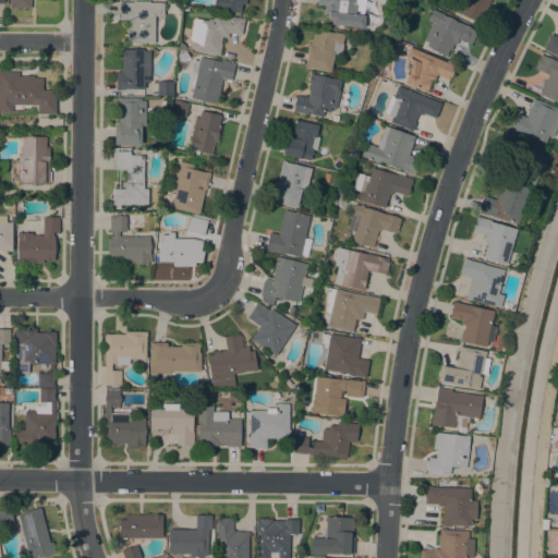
[(245,0),(245,4),(241,4),(240,13),(225,10),(225,12),(213,10),(214,0),(245,0)]
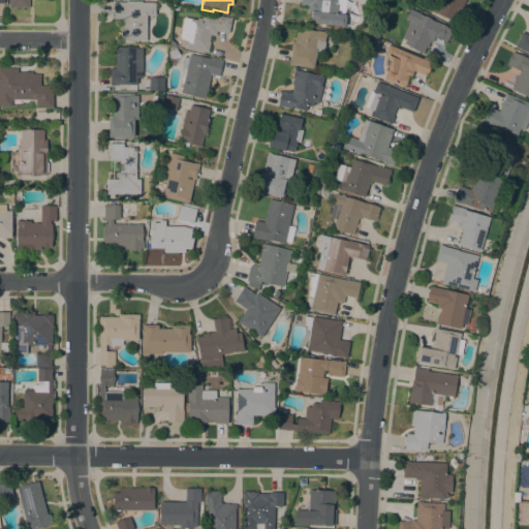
[(339,0),(338,4),(343,5),(342,14),(346,14),(346,16),(347,16),(347,20),(345,20),(344,27),(314,23),(314,19),(310,19),(311,12),(308,11),(308,6),(300,5),(300,0),(339,0)]
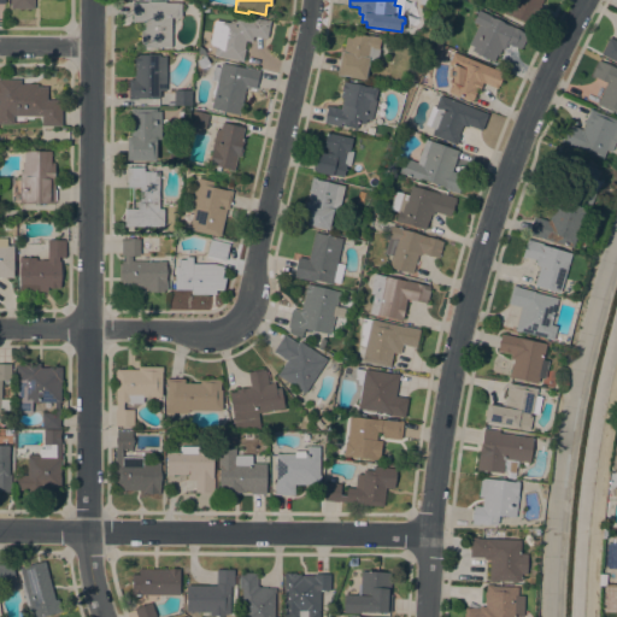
[(542,0),(529,25),(507,15),(515,0),(542,0)]
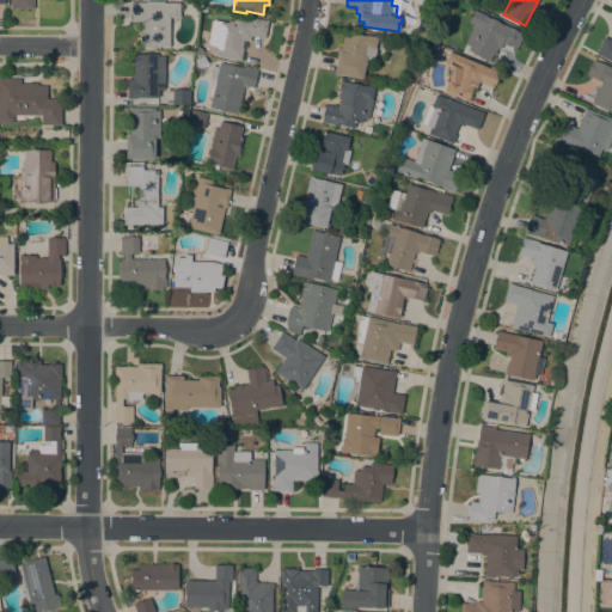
[(146,2),(146,1),(164,1),(164,2),(179,4),(179,18),(170,18),(169,47),(140,47),(140,22),(132,22),(132,2),(146,2)]
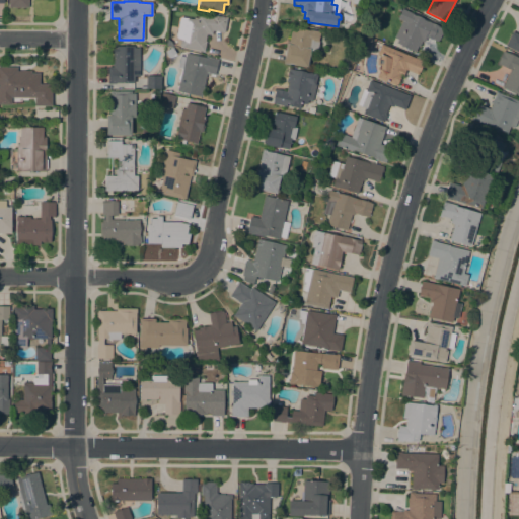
[(444,29),(439,41),(438,40),(437,42),(427,36),(425,42),(422,41),(419,47),(418,46),(415,52),(396,43),(398,40),(394,39),(402,21),(397,18),(402,9),(444,29)]
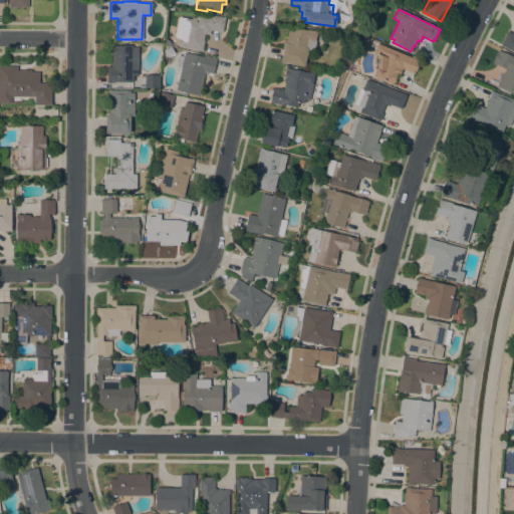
[(196,20),(196,16),(210,18),(211,16),(212,16),(212,15),(225,17),(222,32),(211,30),(210,35),(204,34),(203,41),(204,41),(202,52),(199,51),(199,50),(179,46),(178,44),(179,38),(176,37),(175,35),(178,18),(179,17),(186,18),(196,20)]
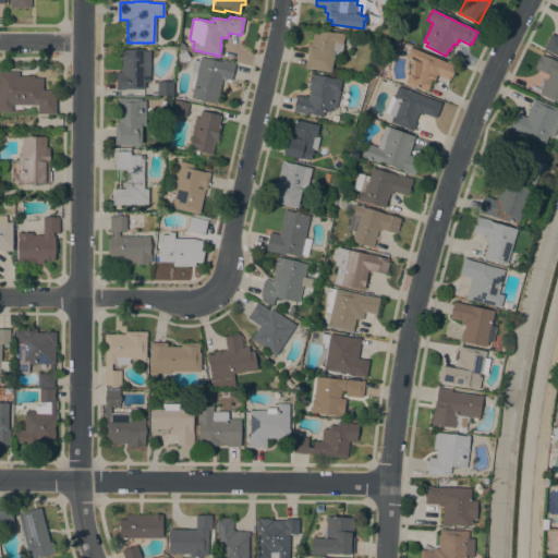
[(335,34),(335,33),(344,35),(340,56),(334,55),(330,72),(310,69),(305,69),(308,47),(311,48),(314,29),(335,34)]
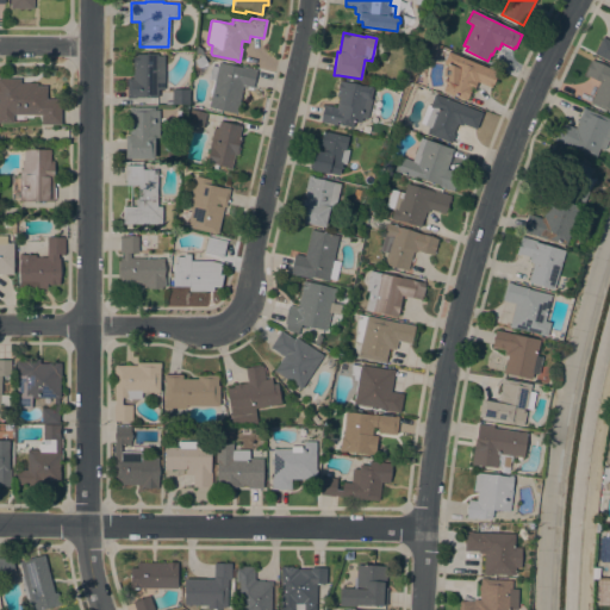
[(609,62),(593,54),(603,37),(609,41),(609,62)]
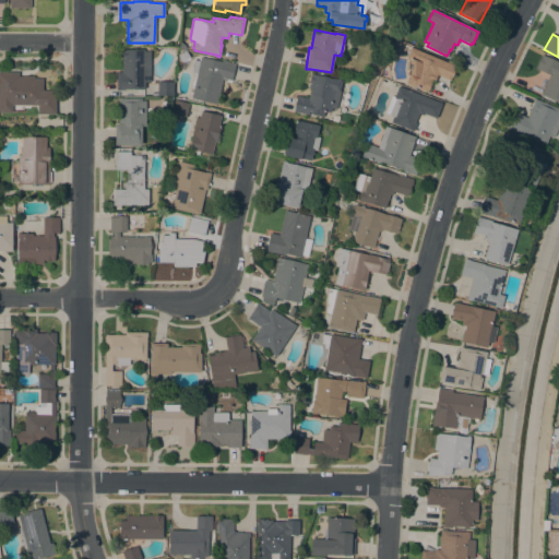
[(409,60),(406,58),(411,47),(455,66),(450,80),(438,75),(437,80),(433,78),(427,92),(406,83),(409,74),(407,74),(408,71),(408,70),(406,70),(406,63),(408,63),(408,61),(409,60)]
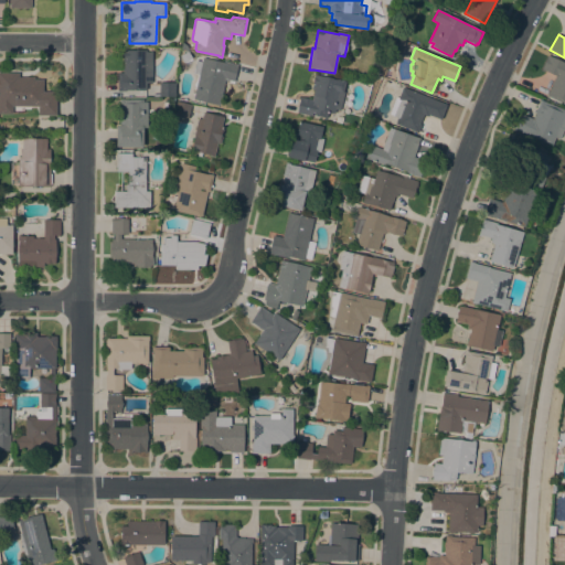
[(151,83),(146,83),(146,91),(126,91),(126,92),(118,92),(118,73),(123,73),(123,68),(124,68),(124,59),(123,59),(123,50),(146,50),(146,52),(152,52),(151,83)]
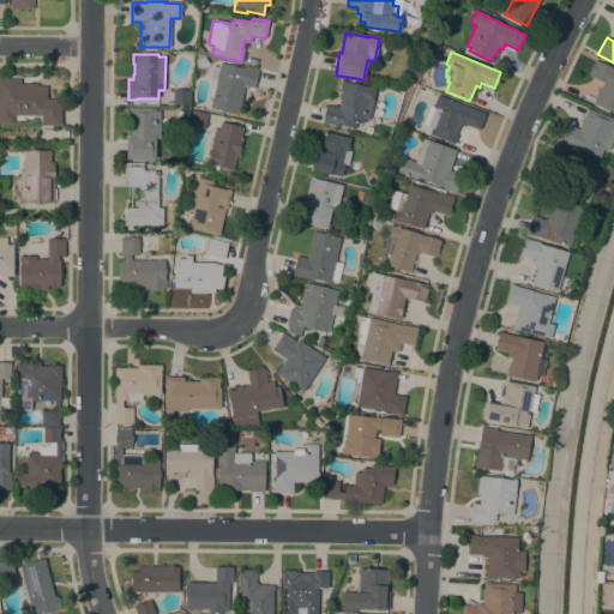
[(209,64),(199,68),(196,62),(205,58),(209,64)]
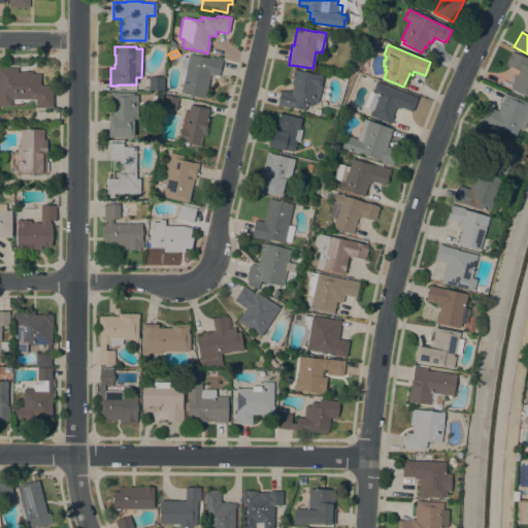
[(527,59),(527,98),(510,90),(516,79),(515,79),(519,71),(506,65),(513,52),(527,59)]
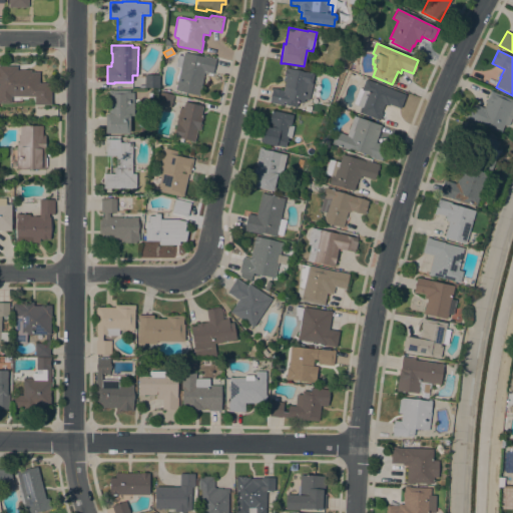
[(180,68),(175,67),(178,55),(183,56),(184,52),(203,57),(203,56),(215,59),(212,74),(204,72),(198,96),(175,90),(180,68)]
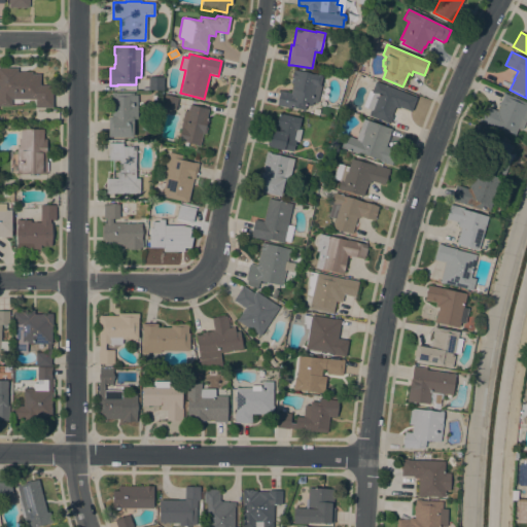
[(0,68),(18,68),(16,72),(32,72),(32,74),(40,74),(39,85),(53,85),(53,108),(35,108),(35,99),(11,99),(11,106),(0,106),(0,68)]
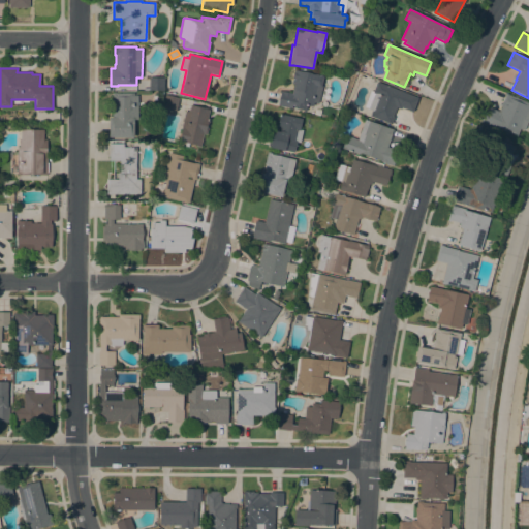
[(318,103),(314,102),(313,106),(307,105),(306,111),(298,109),(298,107),(292,105),(291,109),(278,105),(281,91),(292,94),(294,84),(291,83),(294,70),(312,74),(312,73),(323,76),(321,86),(322,86),(318,103)]
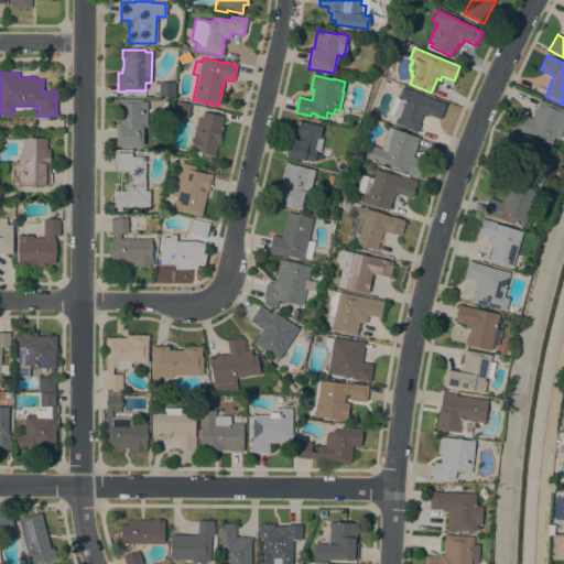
[(175,85),(173,96),(159,96),(159,83),(174,83),(175,85)]
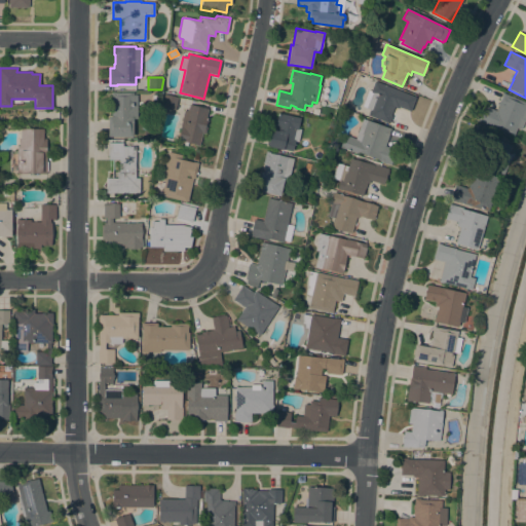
[(416,98),(411,112),(399,107),(399,109),(395,107),(390,116),(392,116),(389,124),(368,115),(370,110),(363,107),(369,90),(371,91),(375,81),(416,98)]
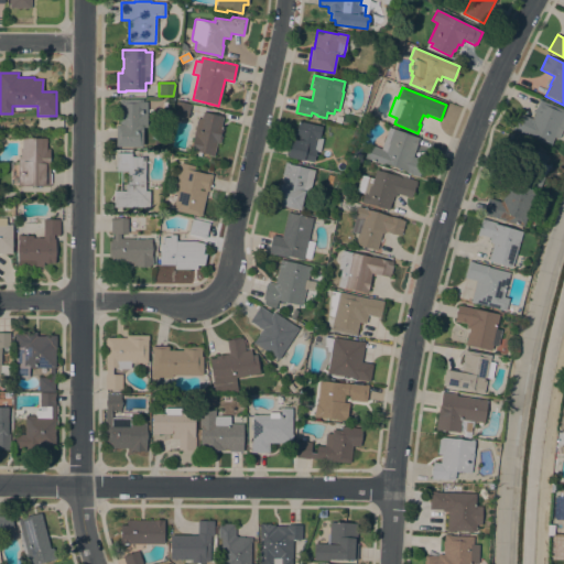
[(142,99),(142,102),(147,102),(147,128),(142,128),(142,147),(116,147),(116,126),(119,126),(119,99),(142,99)]
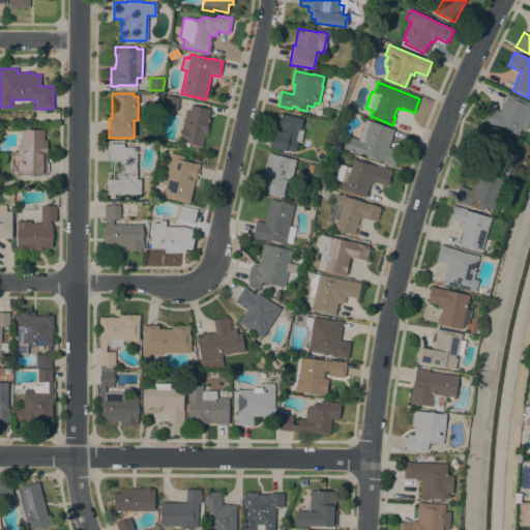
[(529,102),(529,118),(525,130),(521,128),(518,137),(481,121),(488,107),(500,112),(502,107),(507,94),(529,102)]
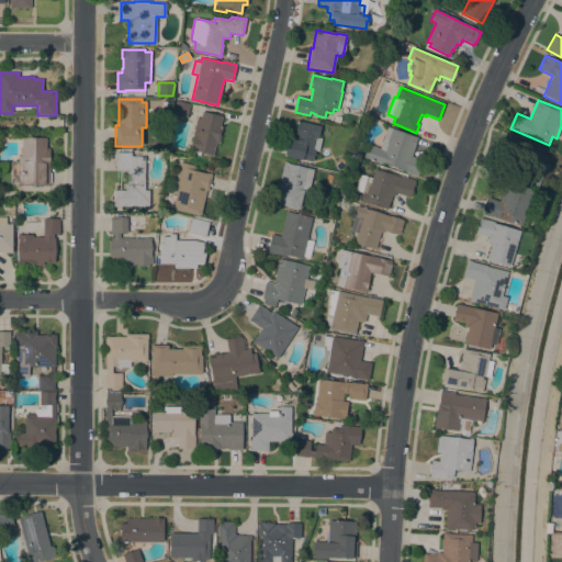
[(190,104),(187,117),(172,114),(176,101),(190,104)]
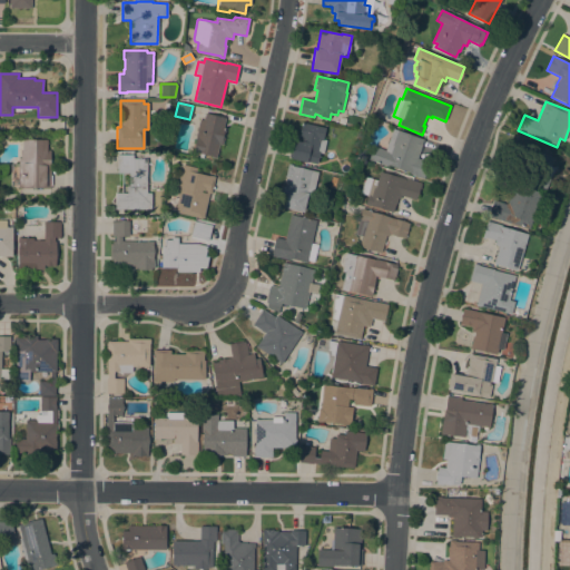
[(204,120),(205,114),(225,118),(224,124),(223,128),(225,128),(224,130),(225,131),(222,145),(219,145),(215,158),(212,157),(212,156),(204,155),(203,158),(199,157),(200,154),(198,153),(197,154),(193,153),(196,139),(195,139),(199,119),(204,120)]
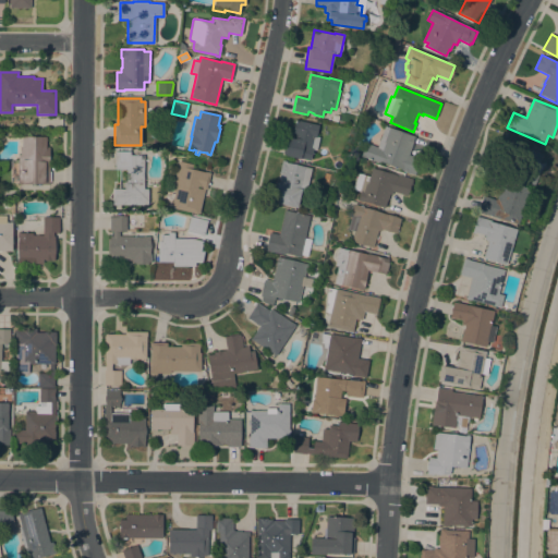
[(316,136),(319,137),(316,150),(313,149),(311,160),(300,158),(300,159),(284,156),(284,154),(283,154),(287,138),(288,138),(289,136),(292,136),(295,120),(318,125),(316,136)]
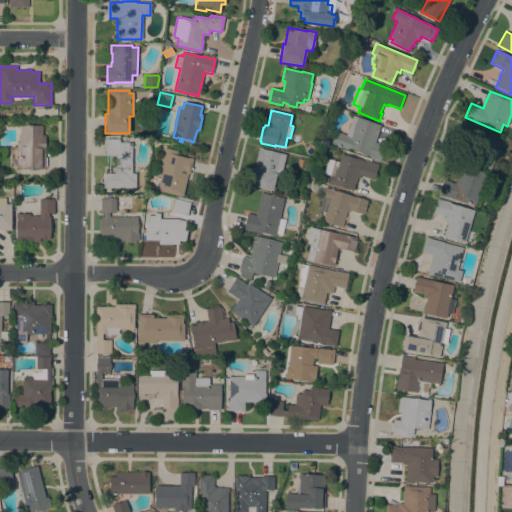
[(380,125),(375,142),(385,146),(380,161),(368,156),(368,155),(348,148),(348,149),(331,144),(335,132),(346,135),(353,116),(380,125)]
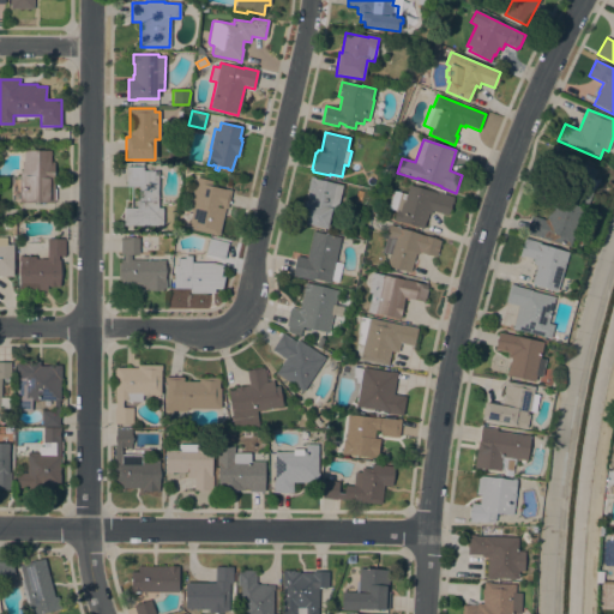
[(594,180),(597,181),(588,205),(561,194),(571,173),(549,163),(555,148),(576,157),(575,161),(597,170),(594,180)]
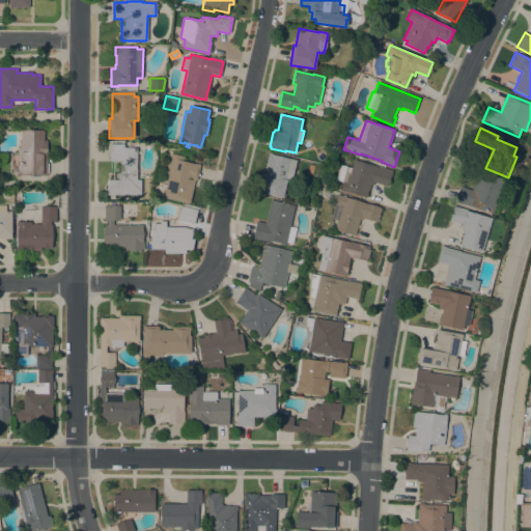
[(18,147),(19,147),(19,140),(21,140),(21,130),(44,131),(44,140),(47,140),(47,175),(18,175),(18,147)]
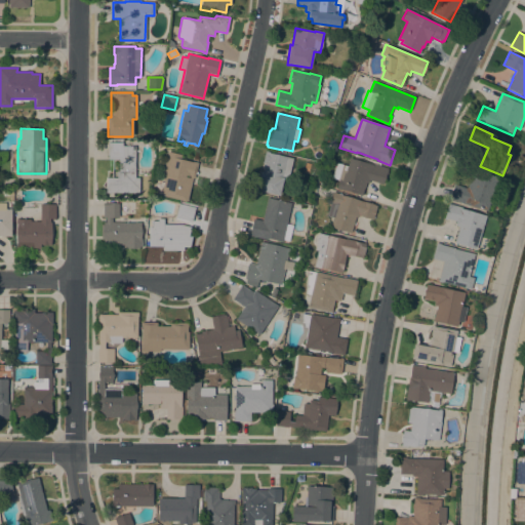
[(135,178),(139,178),(138,193),(107,193),(107,178),(117,178),(117,171),(119,171),(119,160),(108,160),(108,143),(123,143),(122,146),(135,147),(135,178)]
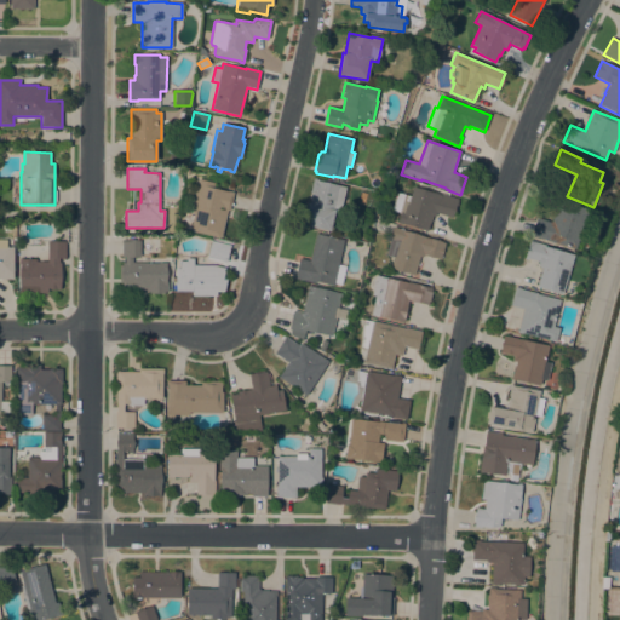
[(340,210),(336,208),(329,231),(302,225),(308,204),(310,204),(313,193),(310,193),(314,178),(317,179),(317,181),(346,188),(340,210)]
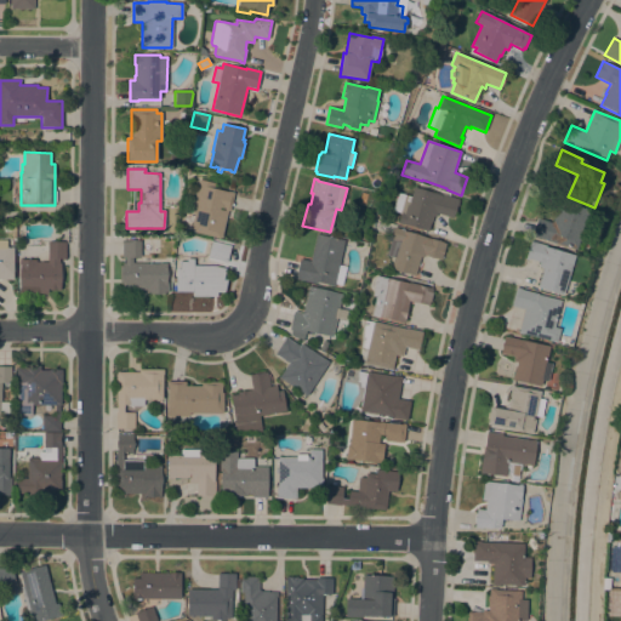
[(193,214),(191,212),(199,180),(215,183),(214,189),(234,193),(229,211),(228,211),(222,238),(220,237),(220,239),(191,232),(192,229),(189,229),(193,214)]
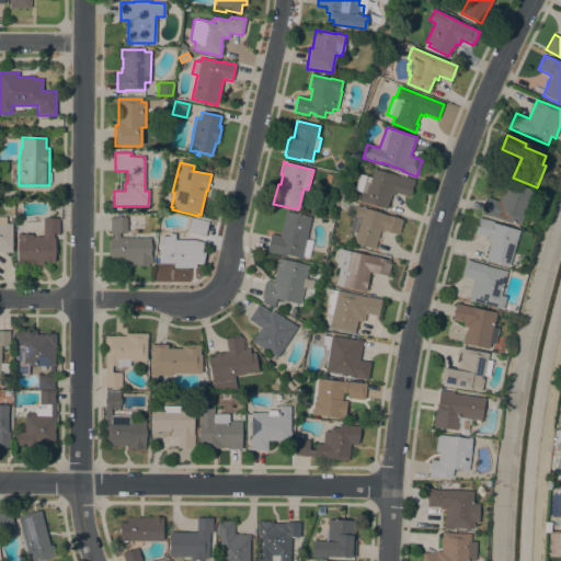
[(397,176),(398,175),(414,180),(411,192),(410,192),(409,197),(395,193),(393,196),(391,195),(389,202),(387,209),(359,201),(363,193),(355,191),(361,174),(371,178),(374,169),(397,176)]
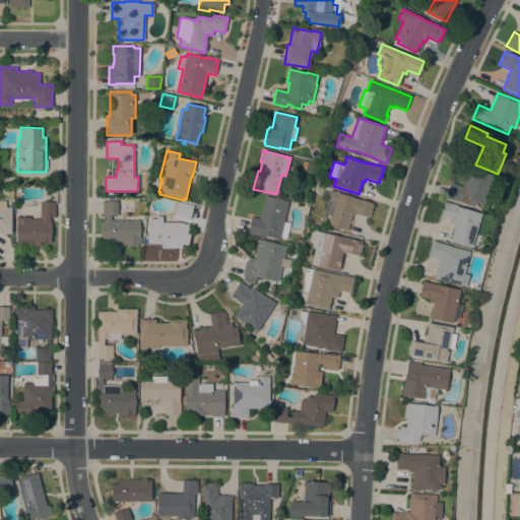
[(466,204),(465,204),(450,199),(445,198),(450,183),(462,187),(469,168),(495,177),(482,209),(466,204)]
